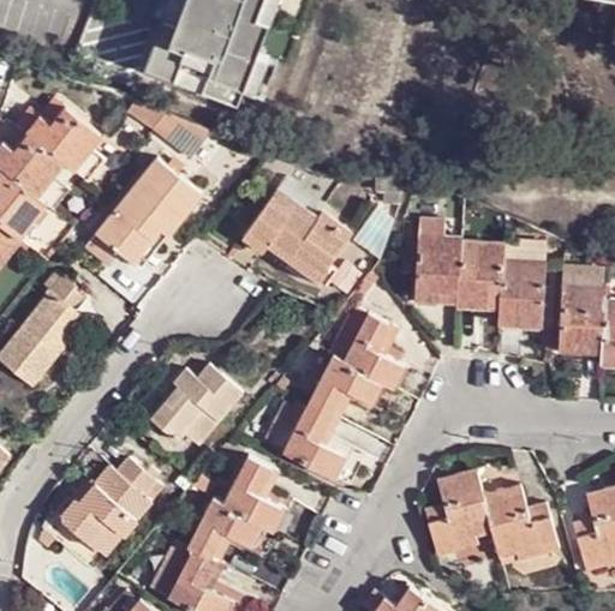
[(171,0),(143,75),(236,109),(255,59),(276,0),(171,0)]
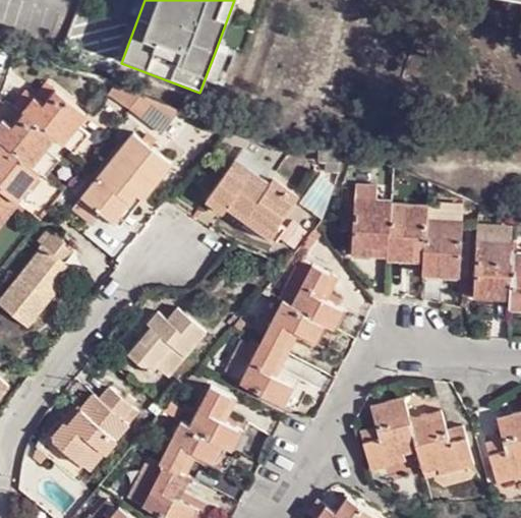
[(520,0),(494,0),(494,4),(520,8),(520,0)]
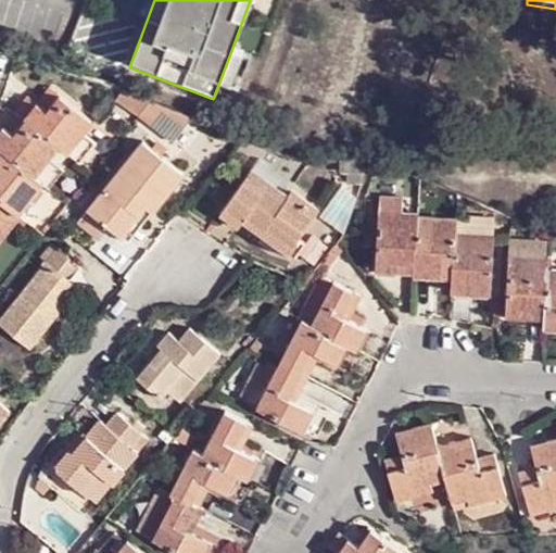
[(230,53),(219,85),(237,91),(249,61),(230,53)]
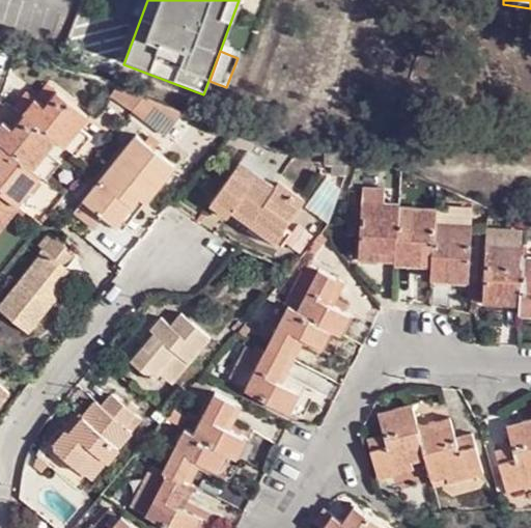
[(24,119),(59,147),(66,153),(90,123),(57,98),(45,113),(27,99),(15,112),(24,119)]
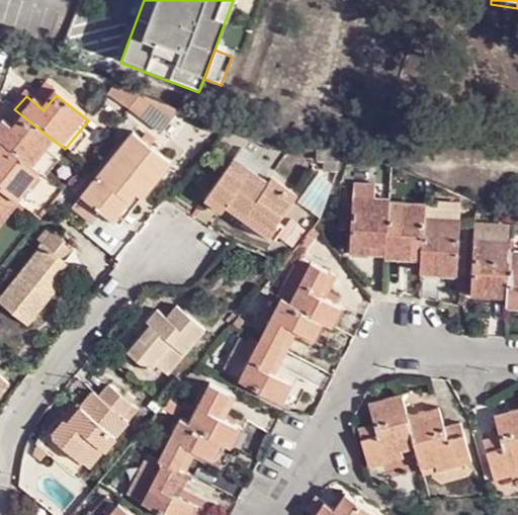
[(0,144),(33,172),(58,144),(23,116),(12,130),(5,123),(0,130),(0,144)]
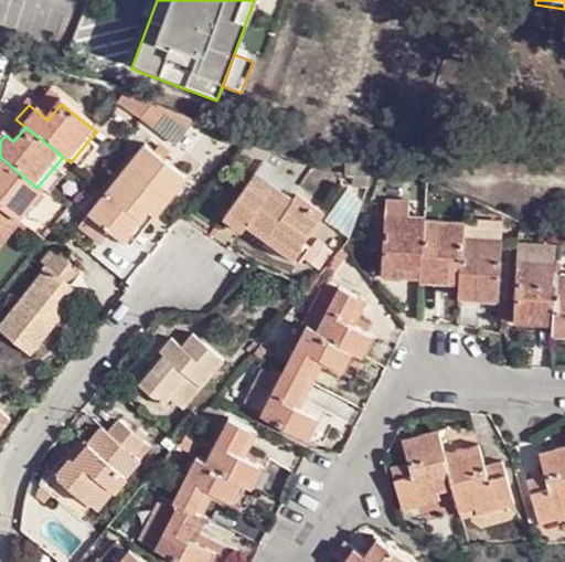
[(146,191),(169,210),(192,182),(150,148),(138,163),(156,178),(146,191)]
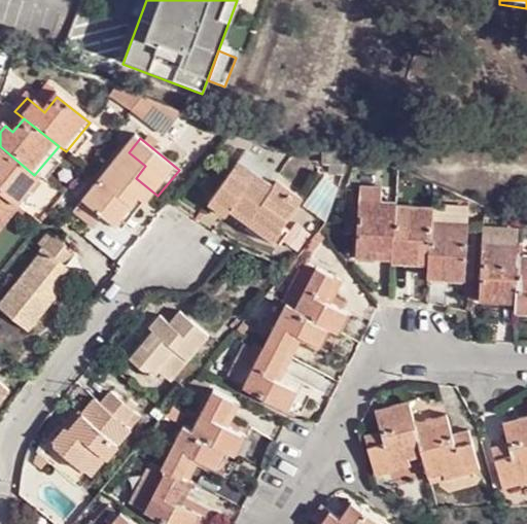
[(42,181),(34,175),(0,146),(0,193),(20,209),(42,181)]
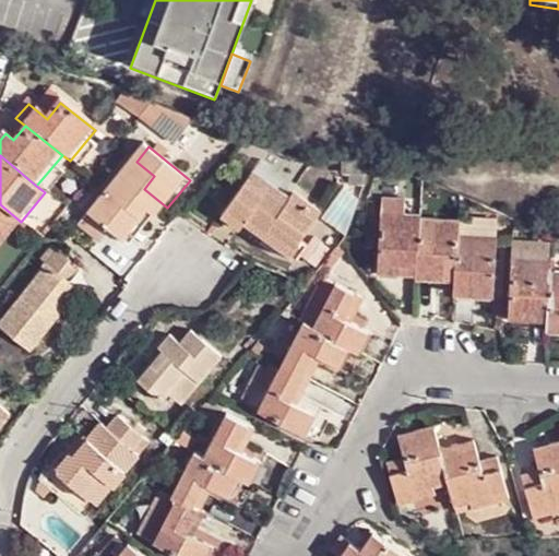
[(161,217),(167,208),(144,189),(154,176),(137,162),(93,215),(110,231),(125,241),(151,211),(161,217)]
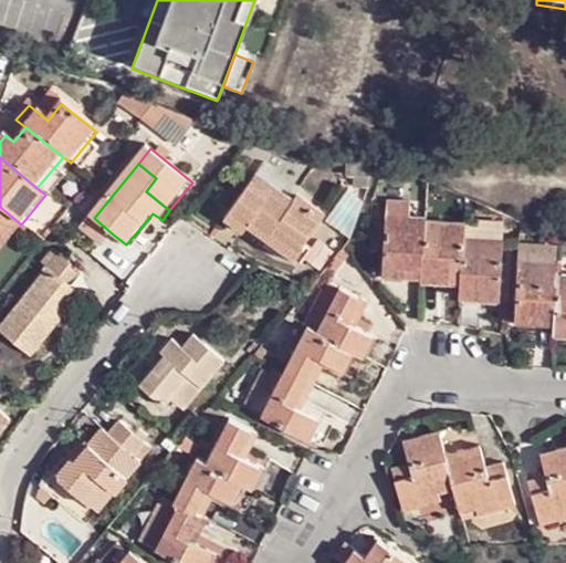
[(304,243),(325,212),(296,194),(293,198),(255,173),(226,217),(248,232),(254,223),(270,235),(264,242),(282,254),(301,262),(311,249),(304,243)]
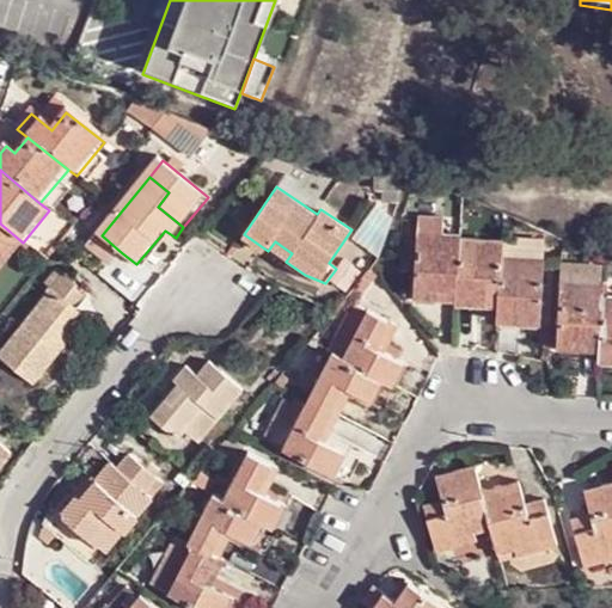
[(418,215),(416,229),(444,231),(445,217),(418,215)]
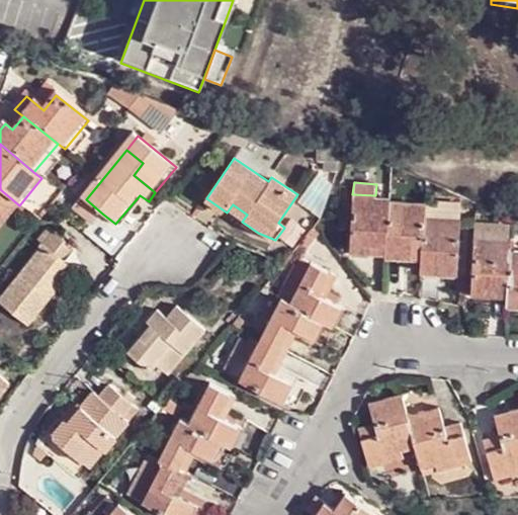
[(0,228),(19,205),(0,189),(0,228)]
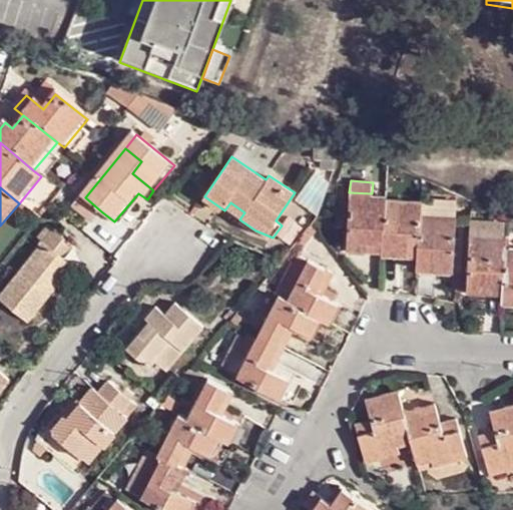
[(386,196),(386,195),(386,194),(372,193),(349,192),(345,244),(379,249),(386,196)]
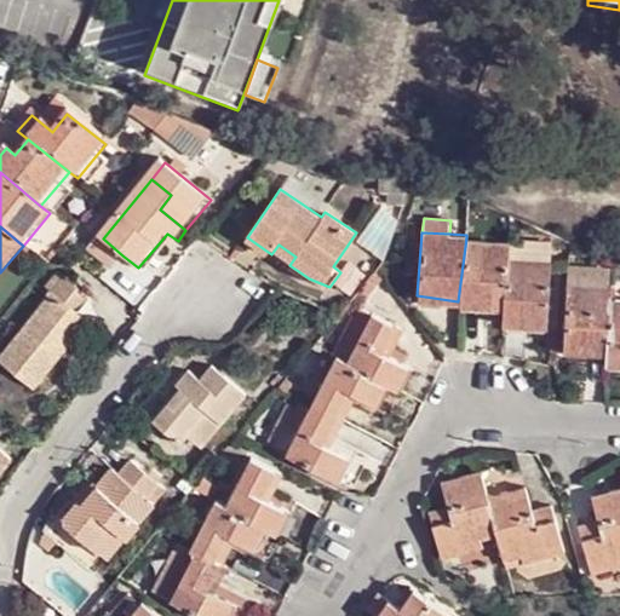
[(149,276),(178,241),(167,234),(138,268),(149,276)]
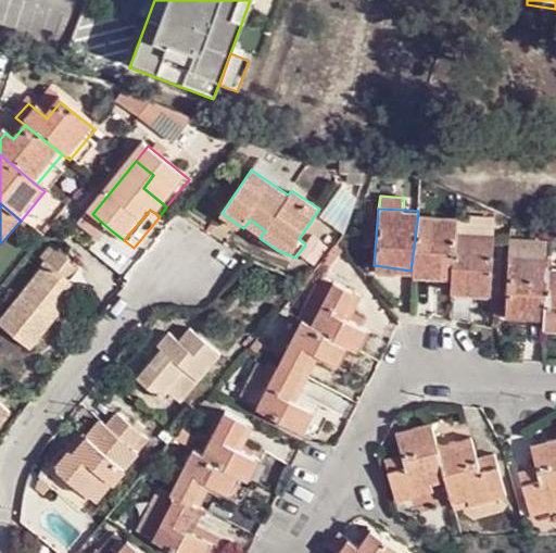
[(411,273),(446,276),(452,231),(454,218),(454,215),(418,213),(411,271),(411,273)]
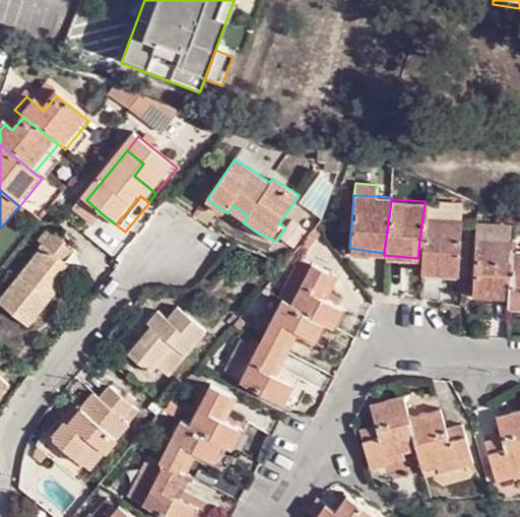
[(103,214),(86,200),(76,212),(91,225),(103,214)]
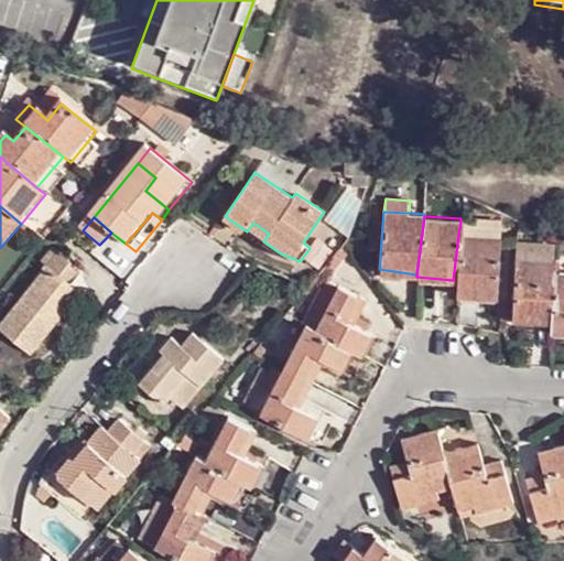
[(458,235),(498,238),(500,220),(476,218),(475,224),(461,222),(458,235)]
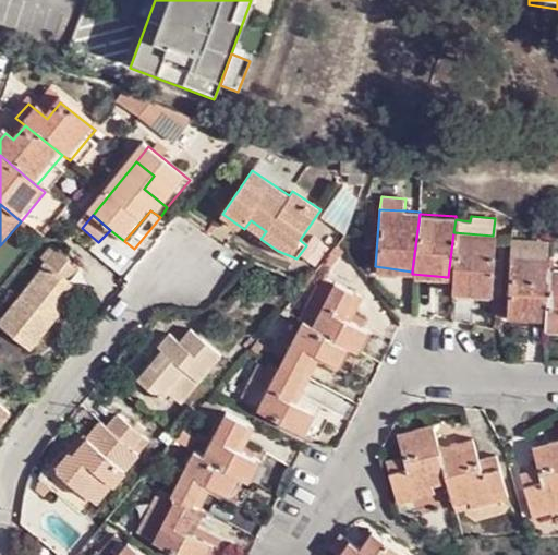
[(486,296),(493,236),(453,232),(448,277),(448,292),(486,296)]
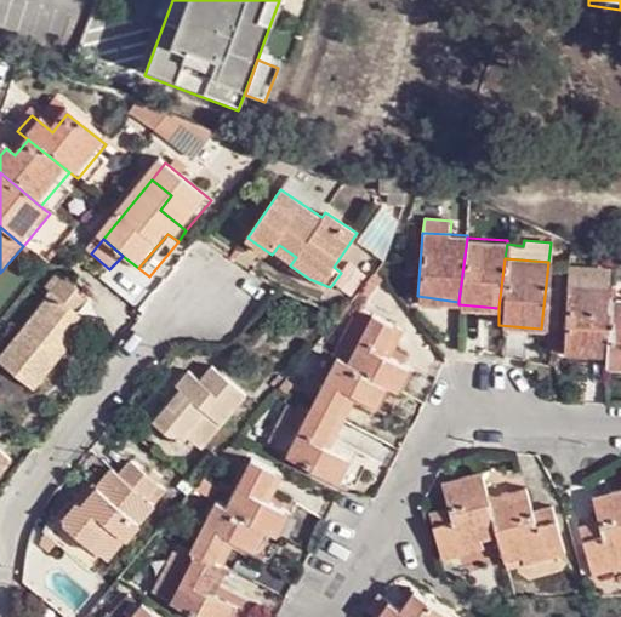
[(573,266),(571,287),(604,290),(605,269),(573,266)]
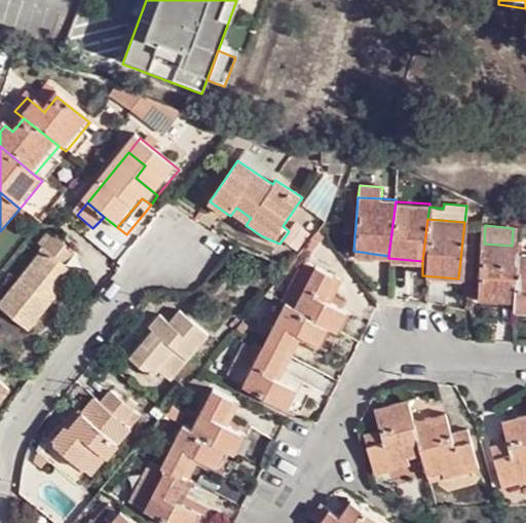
[(323,233),(318,228),(304,247),(310,250),(323,233)]
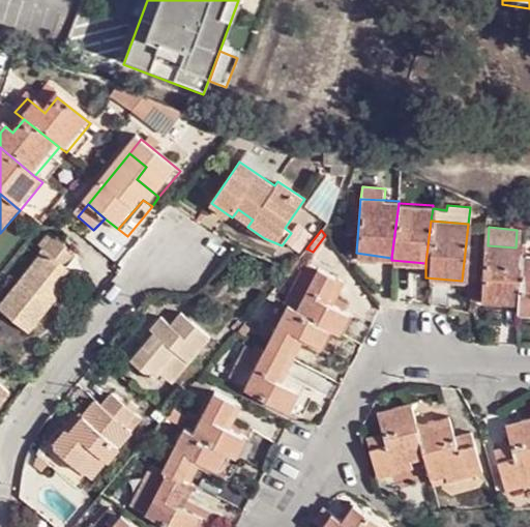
[(45,296),(68,266),(78,254),(54,235),(0,304),(0,305),(30,332),(53,303),(45,296)]
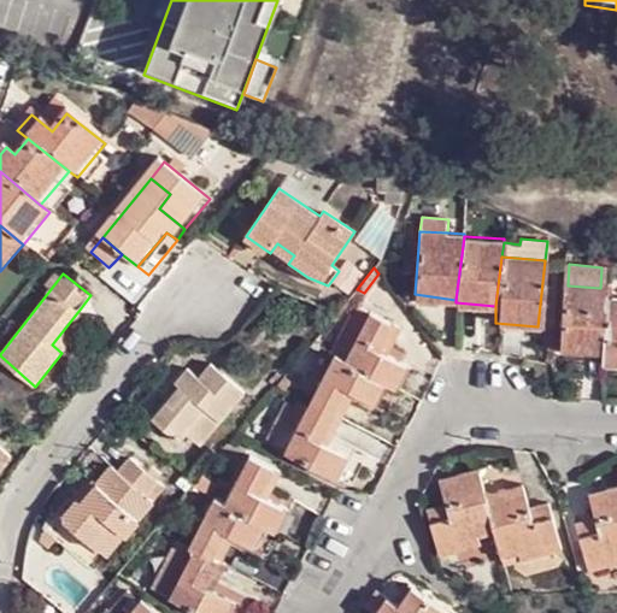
[(600,288),(568,286),(560,284),(556,349),(595,353),(600,298),(600,288)]
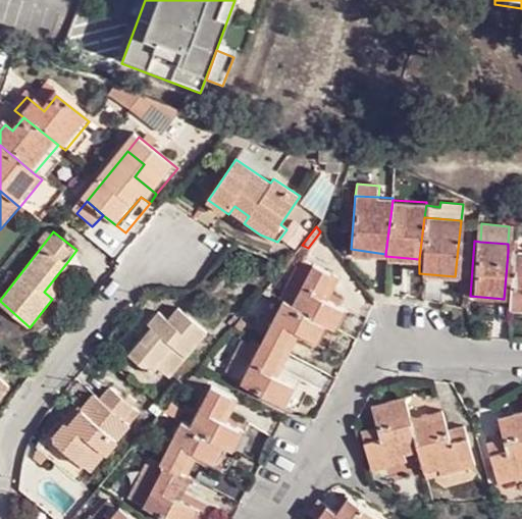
[(521,253),(508,252),(504,299),(504,307),(521,307),(521,253)]
